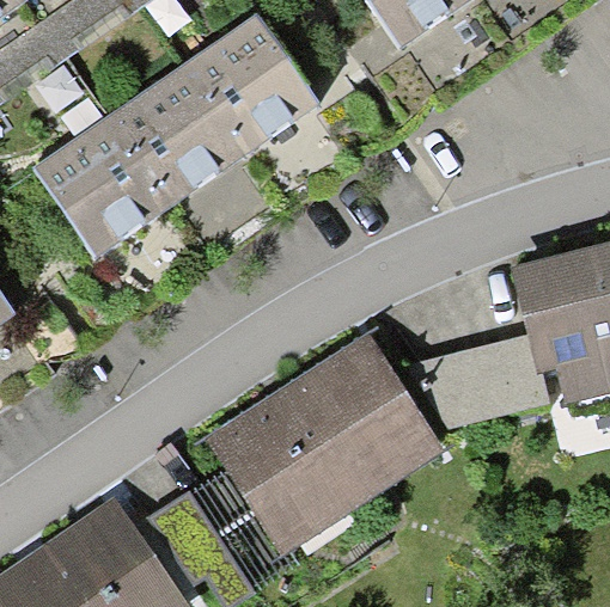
[(0,18),(25,0),(0,0),(0,18)]
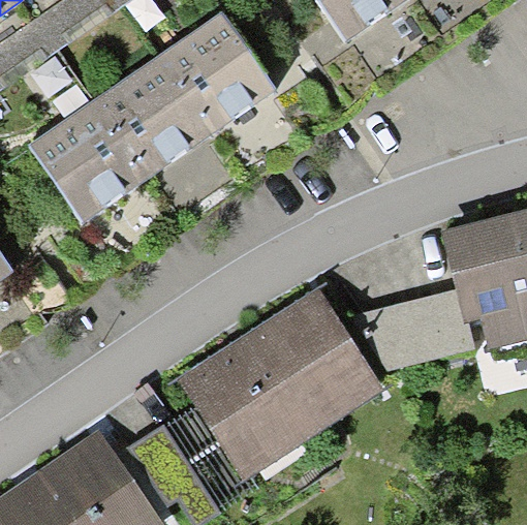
[(160,45),(219,129),(284,84),(225,0),(160,45)]
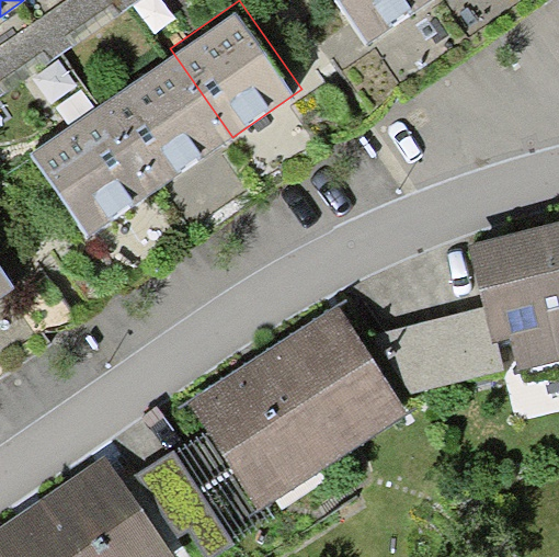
[(337,0),(367,43),(429,0),(337,0)]
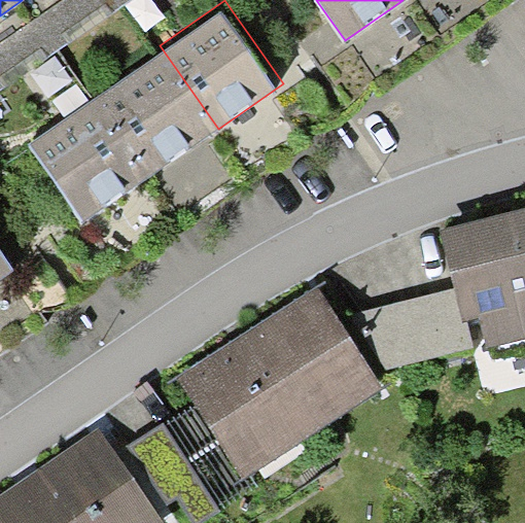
[(160,45),(95,90),(153,173),(218,129),(160,45)]
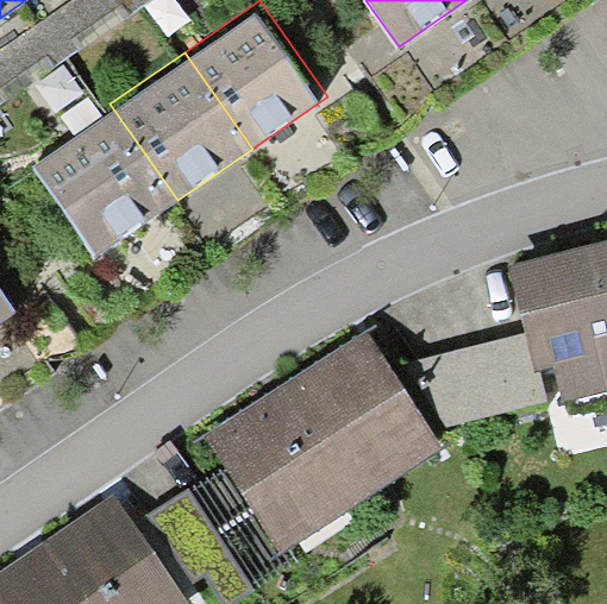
[(35,156),(104,252),(177,200),(110,104),(35,156)]
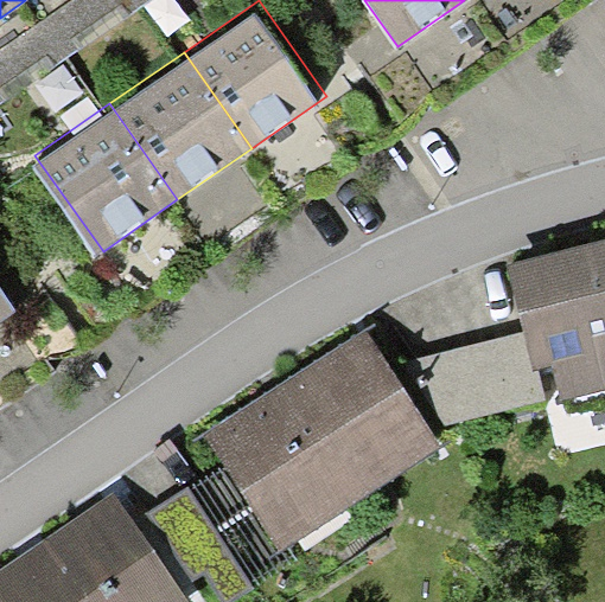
[(604,243),(591,247),(604,299),(604,243)]
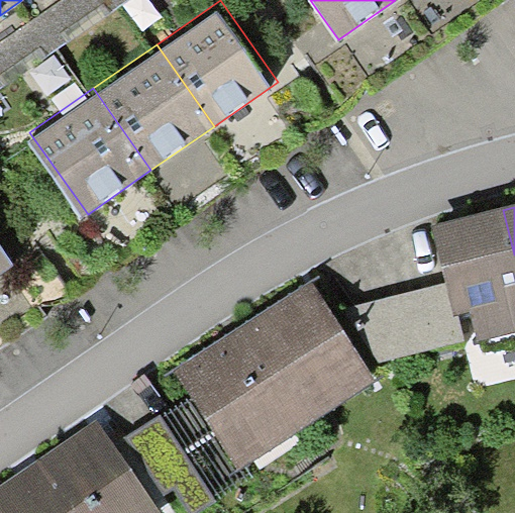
[(482,351),(514,341),(514,254),(503,210),(430,229),(443,282),(453,317),(471,313),(482,351)]
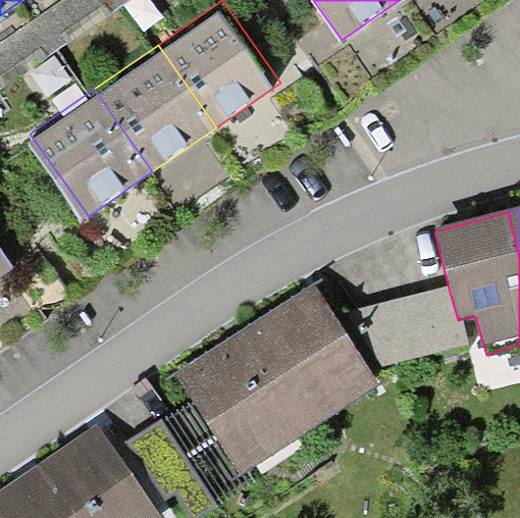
[(0,278),(26,261),(0,225),(0,278)]
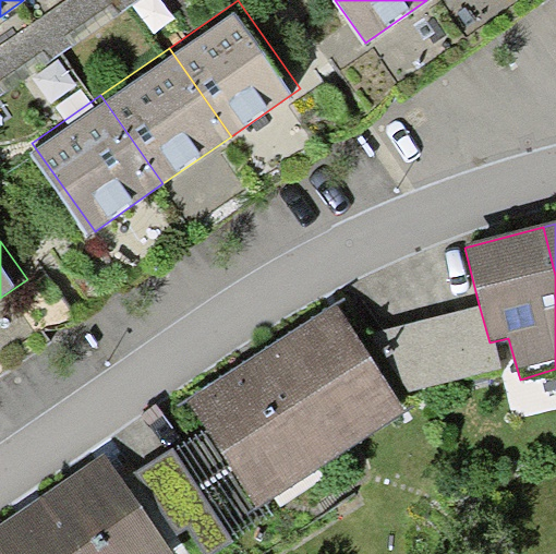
[(412,392),(496,368),(490,342),(479,304),(377,330),(412,392)]
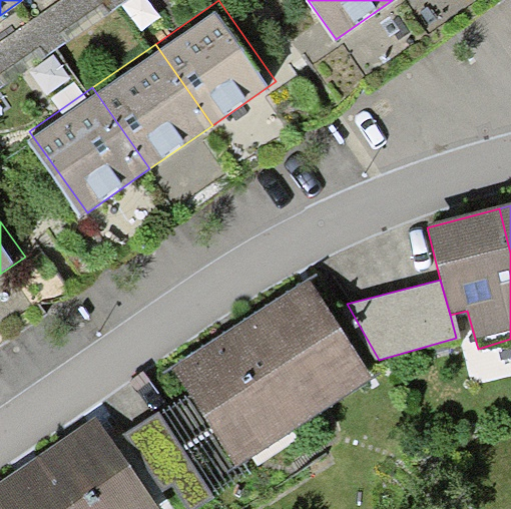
[(171,370),(234,463),(368,377),(305,283),(171,370)]
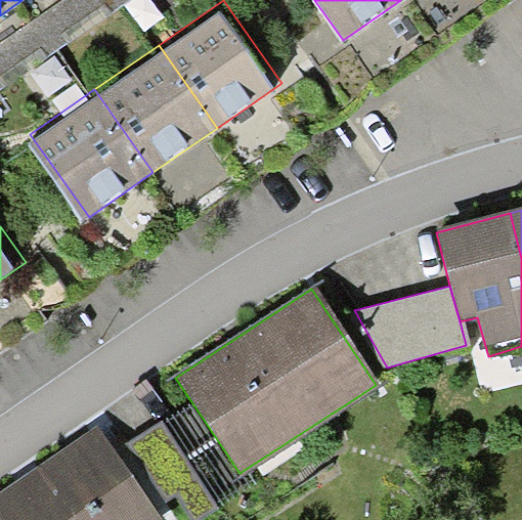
[(215,504),(161,422),(130,441),(166,495),(175,490),(193,518),(215,504)]
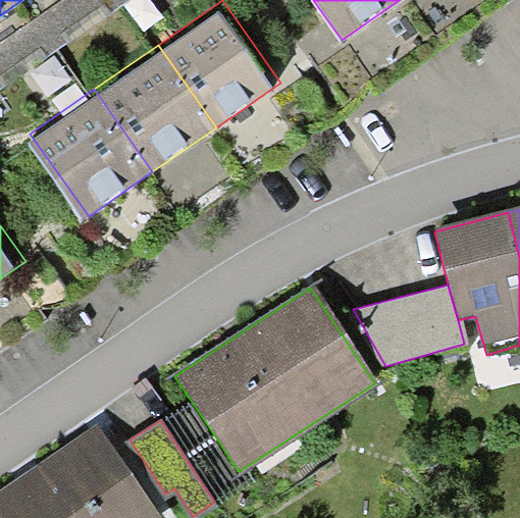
[(162,517),(99,424),(0,491),(0,517),(162,517)]
